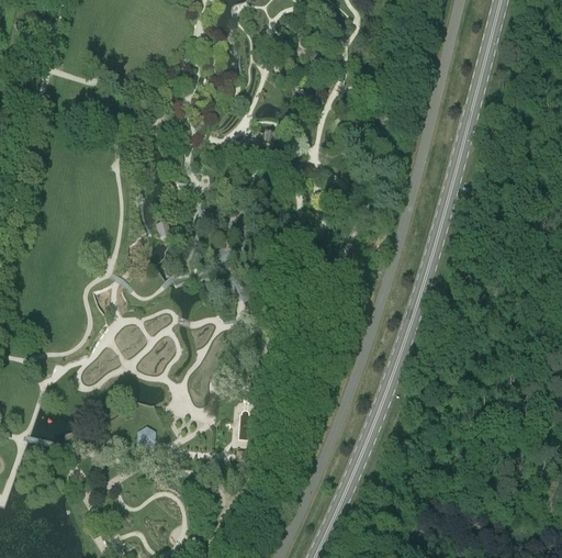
[(273,148),(277,135),(266,133),(266,135),(255,133),(255,135),(254,138),(246,136),(242,153),(258,157),(260,146),(262,146),(273,148)]
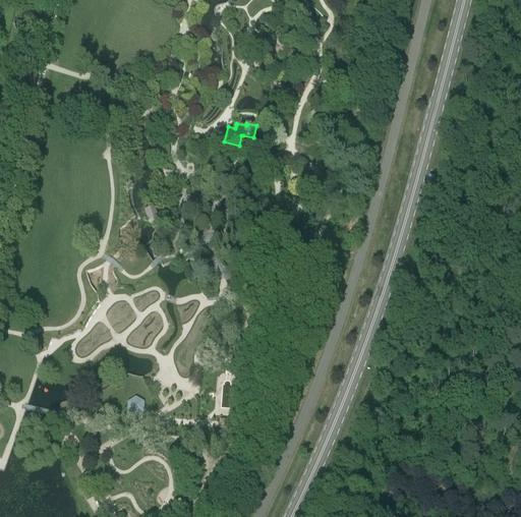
[(154,208),(145,211),(149,224),(158,221),(154,208)]
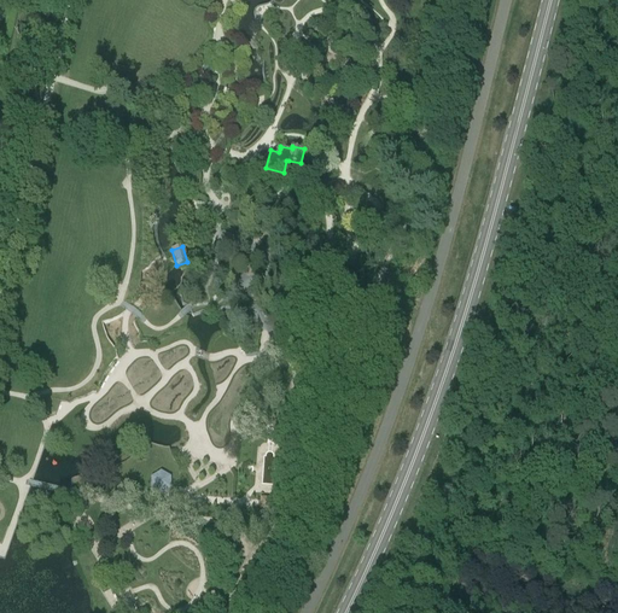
[(34,303),(44,307),(50,291),(31,282),(27,295),(35,298),(34,303)]
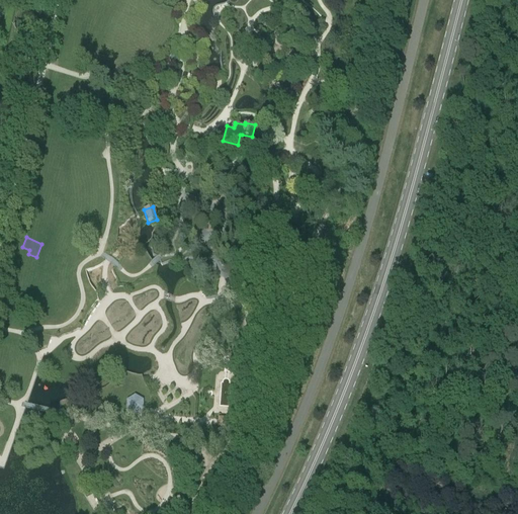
[(135,393),(126,398),(126,408),(135,412),(143,407),(143,397),(135,393)]
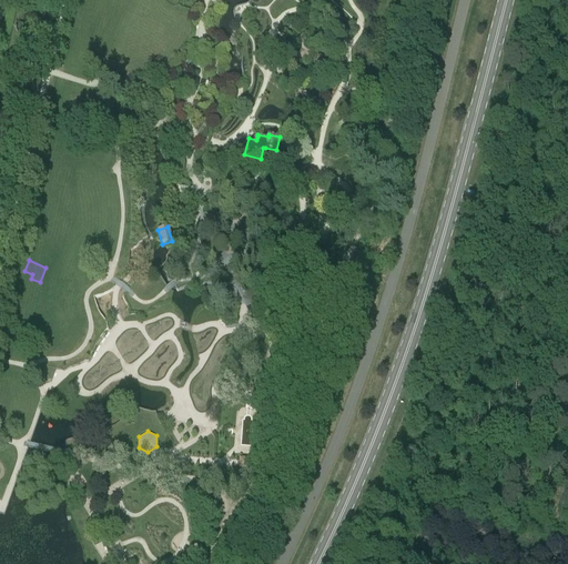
[(328,563),(333,556),(322,551),(316,563),(328,563)]
